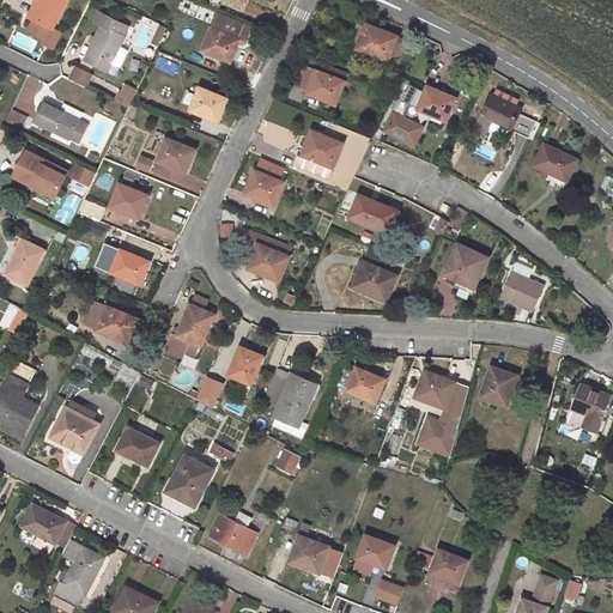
[(67,0),(38,0),(37,2),(40,2),(32,18),(53,29),(67,0)]
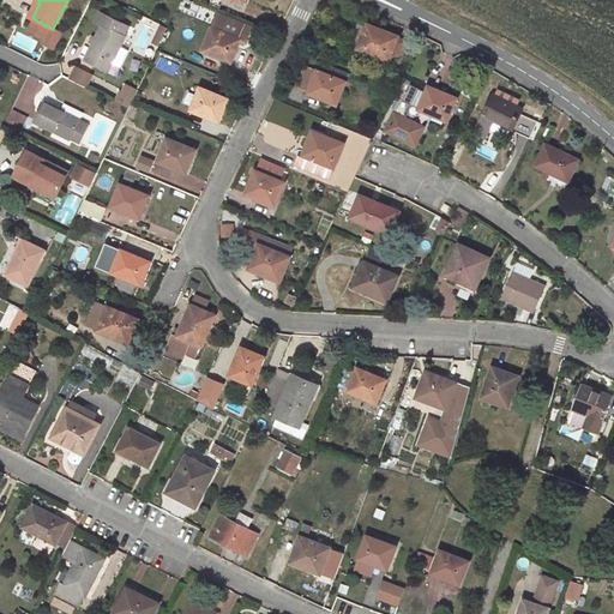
[(182,8),(191,12),(194,4),(187,0),(182,8)]
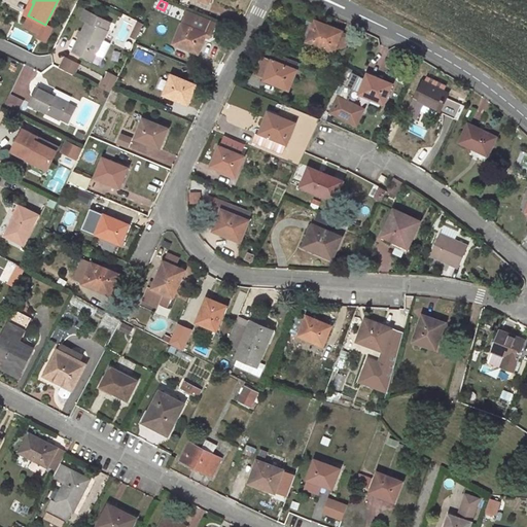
[(79,37),(73,51),(93,61),(96,54),(103,39),(106,31),(105,31),(109,23),(84,10),(81,19),(88,22),(82,33),(79,37)]
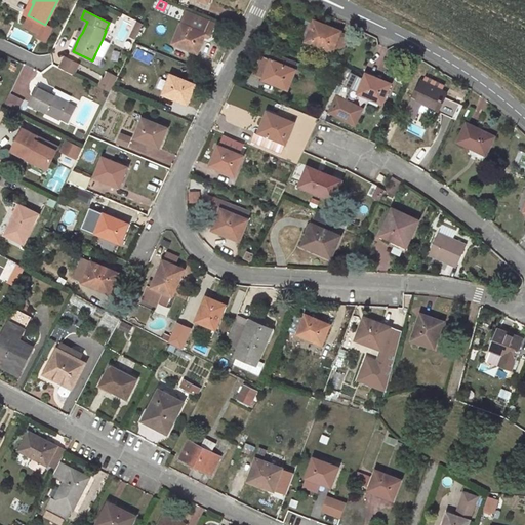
[(306,19),(298,37),(307,40),(306,41),(314,44),(314,45),(332,52),(333,50),(339,34),(340,33),(331,30),(332,28),(314,21),(313,24),(306,19)]
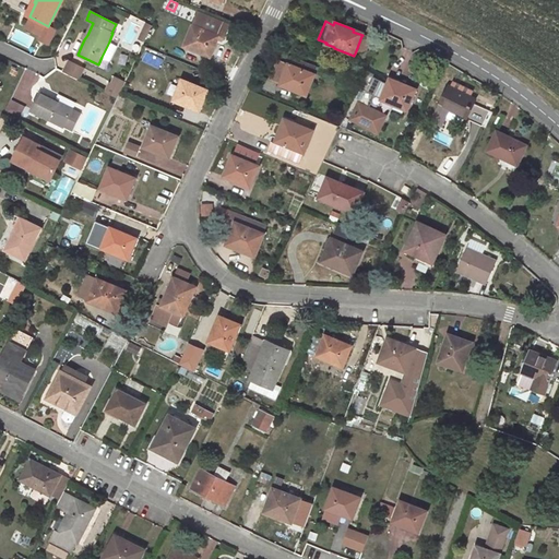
[(218,36),(192,25),(185,45),(194,48),(193,49),(205,55),(206,51),(212,54),(218,36)]
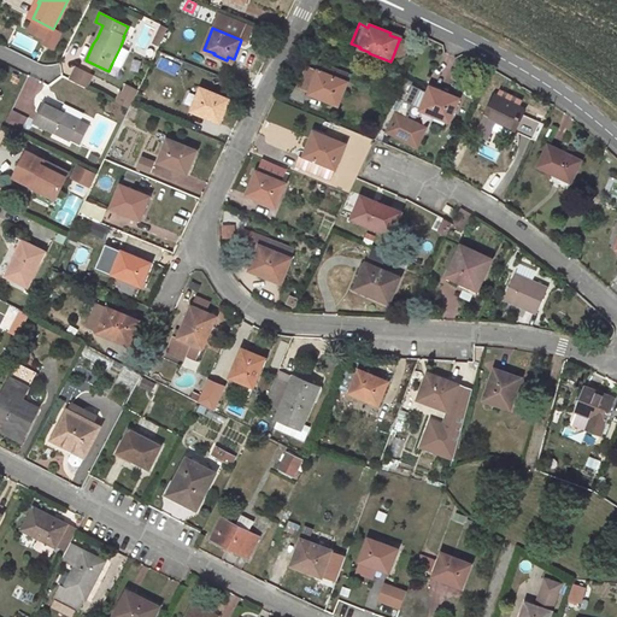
[(409,43),(399,40),(392,59),(400,63),(409,43)]
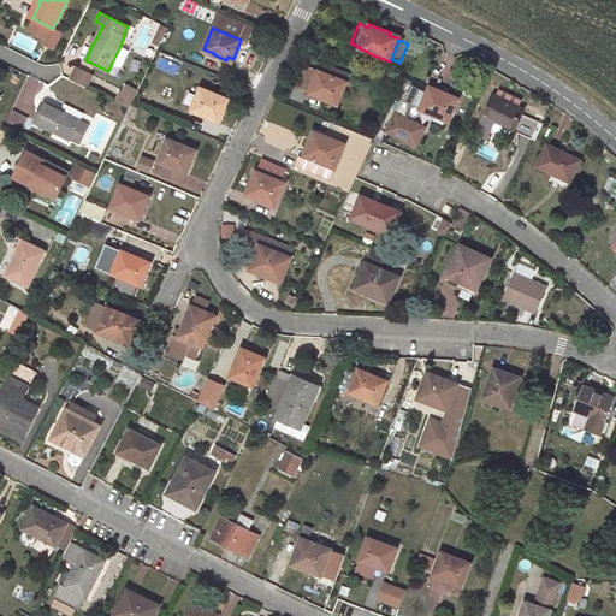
[(129,51),(120,46),(112,63),(120,67),(129,51)]
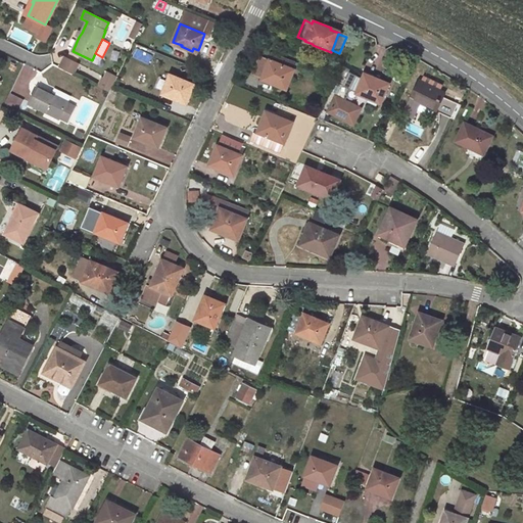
[(297,63),(273,54),(270,60),(259,56),(253,73),(272,80),(271,83),(282,87),(284,84),(288,86),(297,63)]
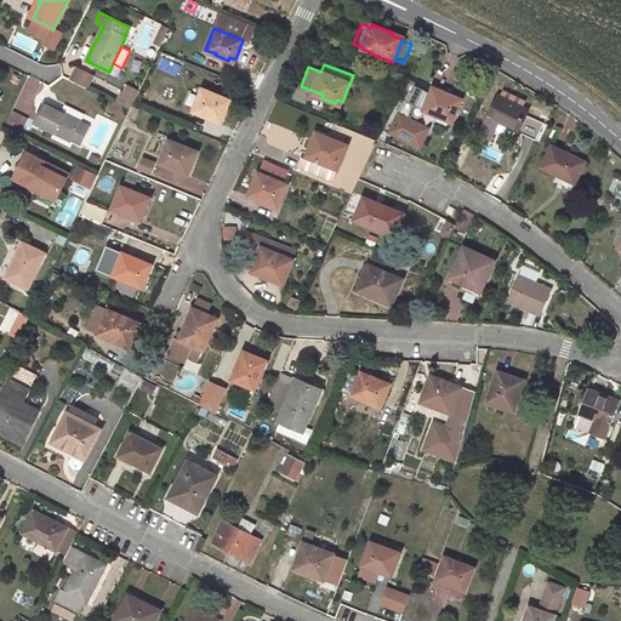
[(78,68),(72,80),(86,89),(93,75),(78,68)]
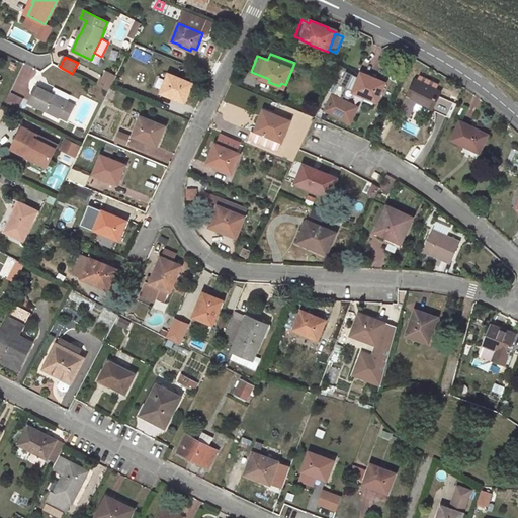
[(354,73),(340,66),(337,72),(320,108),(327,111),(351,123),(358,107),(343,99),(347,88),(353,91),(353,92),(377,102),(385,83),(369,77),(369,78),(361,74),(359,78),(354,75),(354,73)]
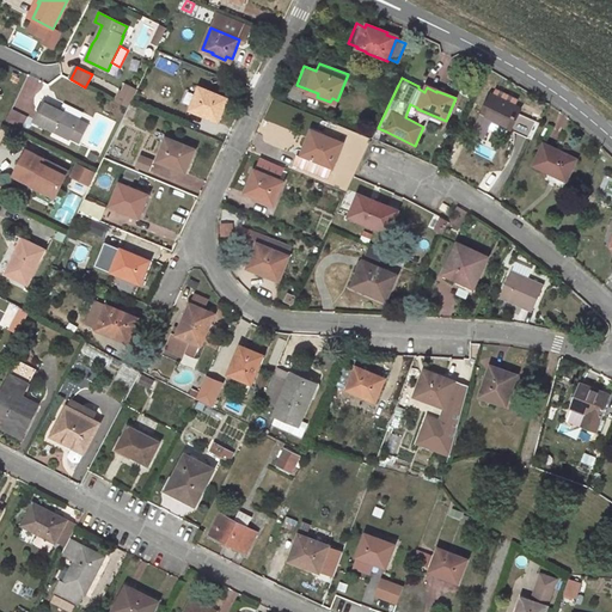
[(227,99),(200,87),(191,106),(197,109),(195,112),(208,117),(209,116),(219,121),(227,99)]
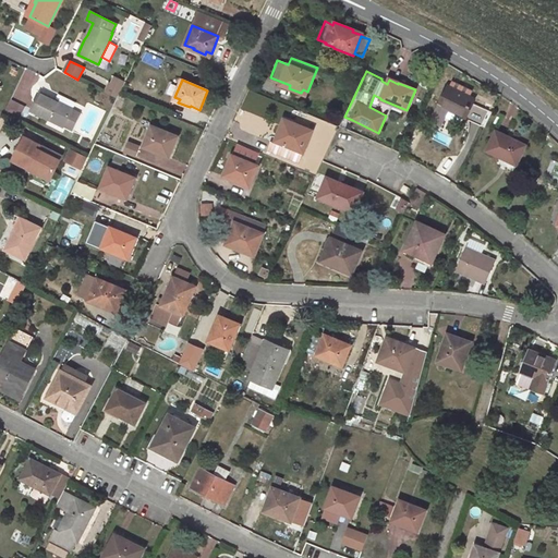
[(475,99),(448,86),(439,105),(448,109),(464,117),(465,118),(475,99)]
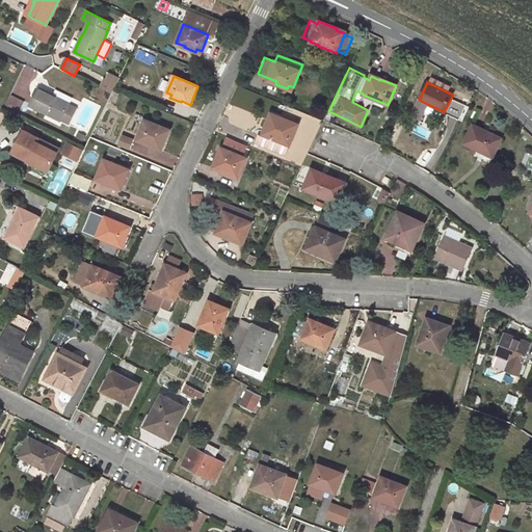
[(53,95),(37,87),(29,105),(60,122),(61,120),(69,105),(69,104),(53,95)]
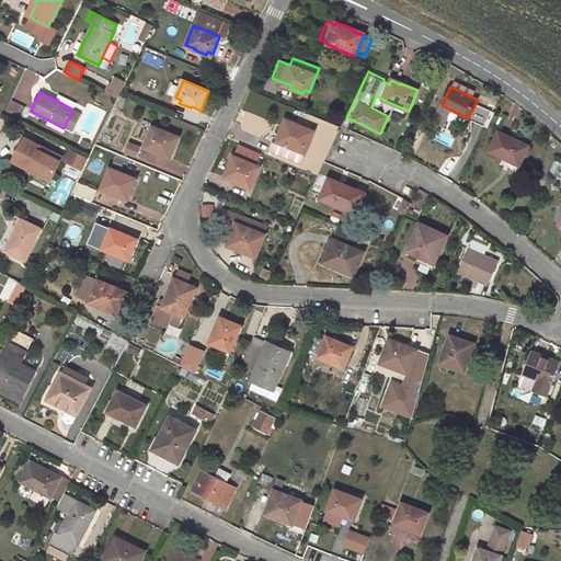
[(76,104),(58,95),(56,100),(72,110),(76,104)]
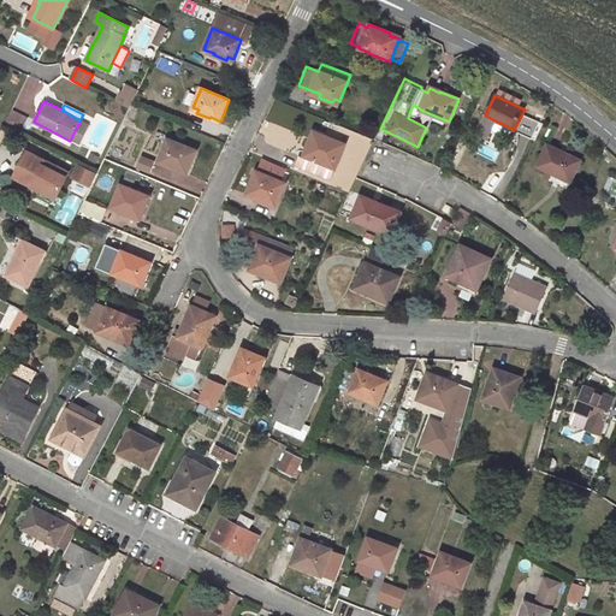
[(28,117),(11,110),(3,126),(19,135),(28,117)]
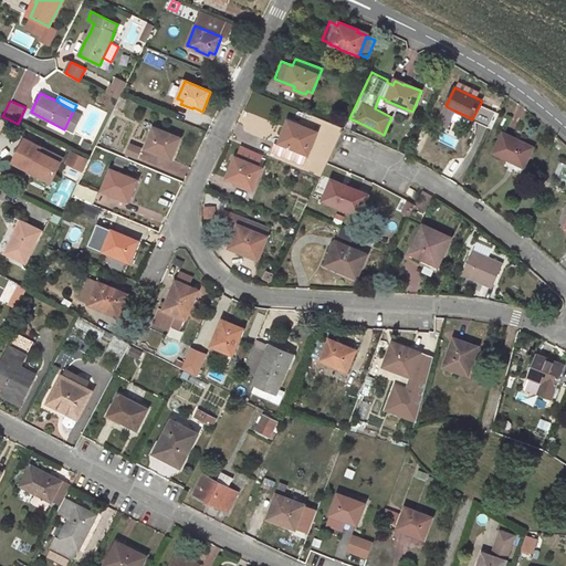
[(471,118),(454,111),(451,118),(468,126),(471,118)]
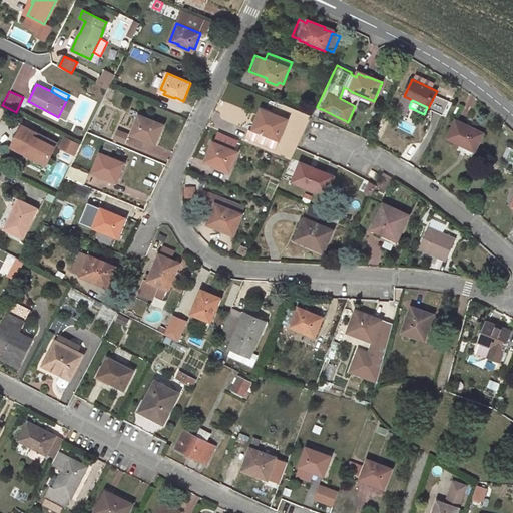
[(72,105),(66,101),(59,115),(66,118),(72,105)]
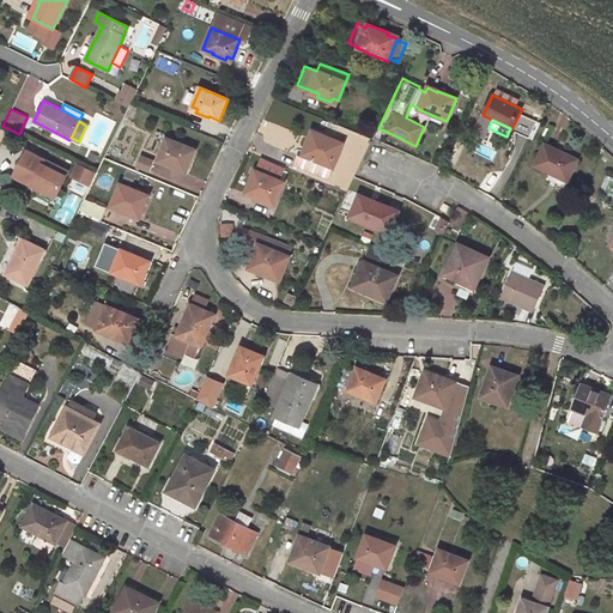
[(382,143),(387,132),(378,128),(372,139),(382,143)]
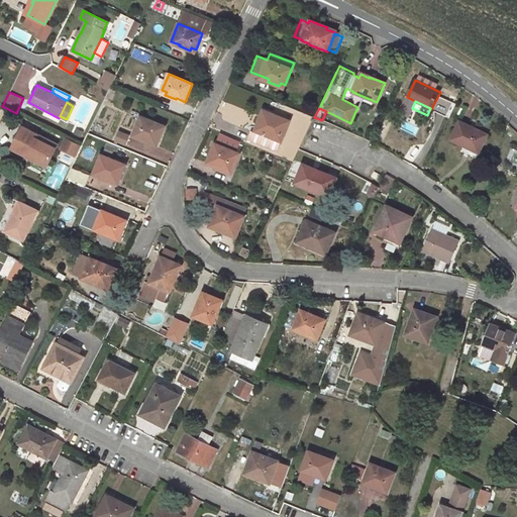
[(289,121),(263,111),(255,130),(251,139),(275,148),(278,139),(281,140),(289,121)]
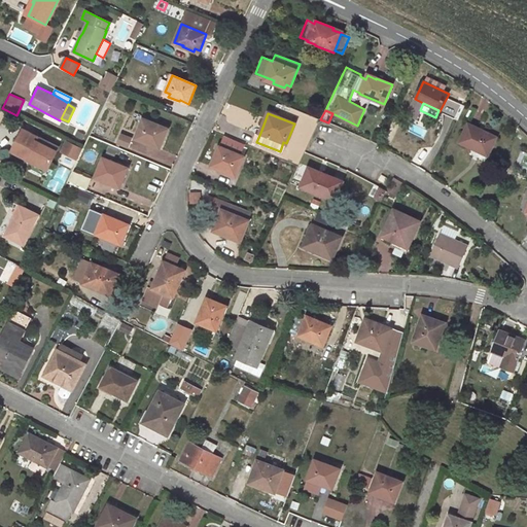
[(168,129),(143,118),(137,136),(141,138),(140,140),(150,145),(151,143),(161,147),(168,129)]
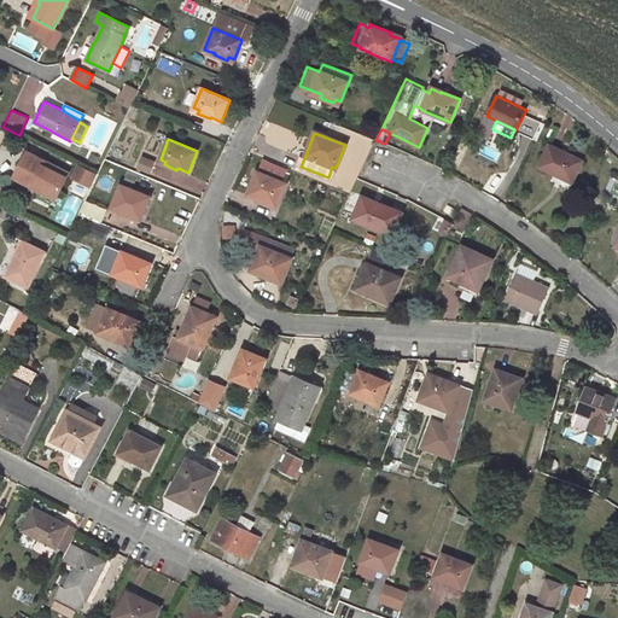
[(583,161),(549,145),(538,167),(572,184),(583,161)]
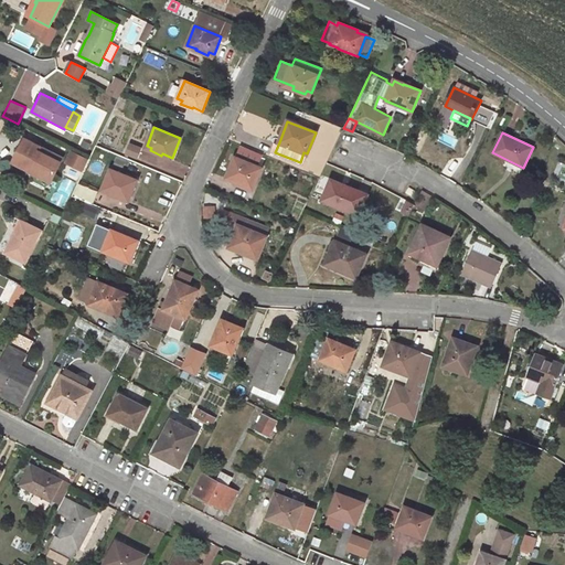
[(24,139),(12,162),(29,170),(33,162),(38,164),(35,170),(52,179),(63,159),(45,150),(41,148),(41,147),(24,139)]
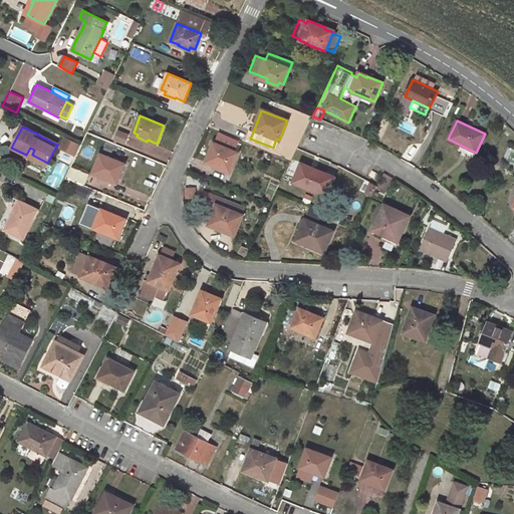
[(239,141),(220,133),(215,143),(214,143),(207,161),(215,165),(214,166),(224,170),(225,167),(231,170),(238,153),(234,152),(239,141)]
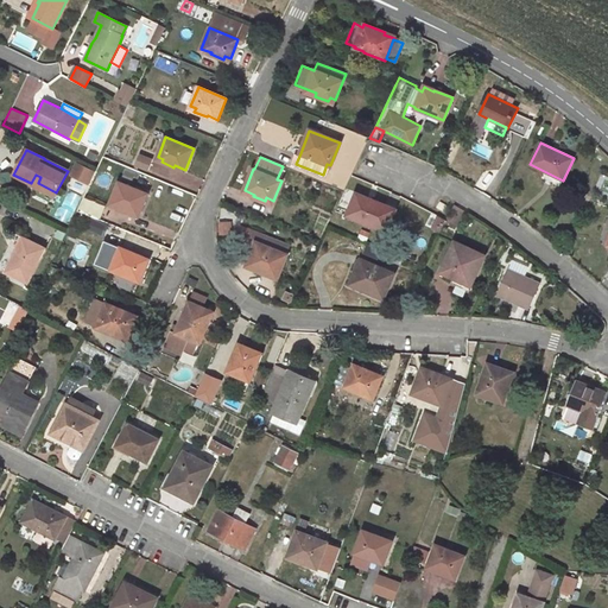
[(94,171),(77,162),(71,173),(88,183),(94,171)]
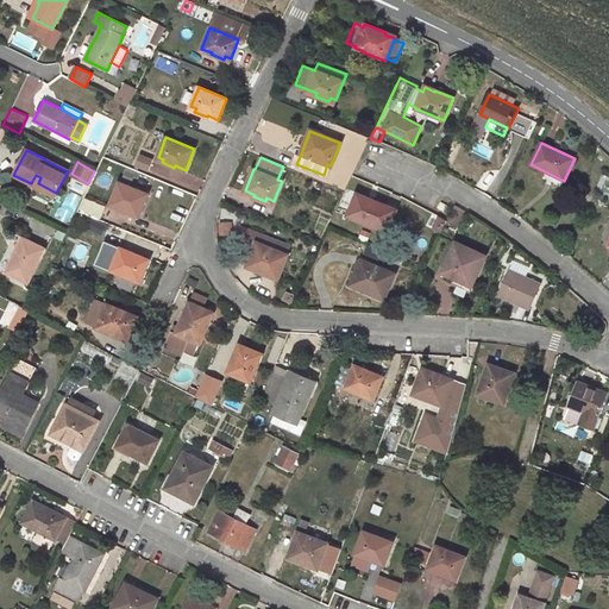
[(38,183),(41,177),(36,175),(31,183),(31,184),(55,196),(56,193),(38,183)]
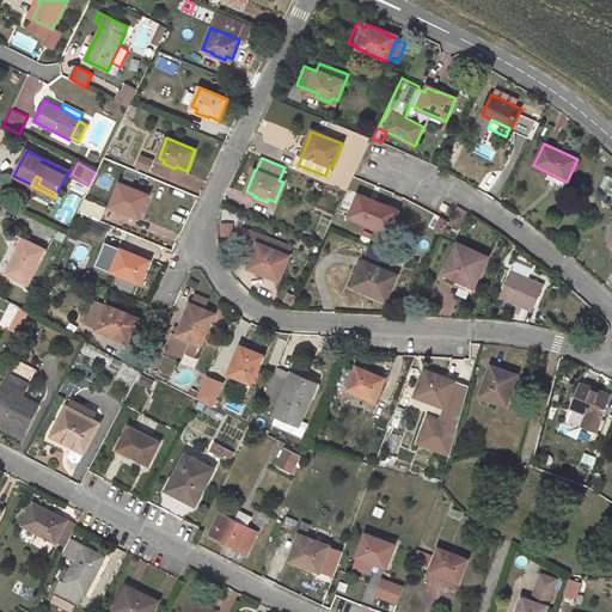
[(148,195),(120,183),(111,204),(122,209),(121,210),(134,215),(135,212),(140,214),(148,195)]
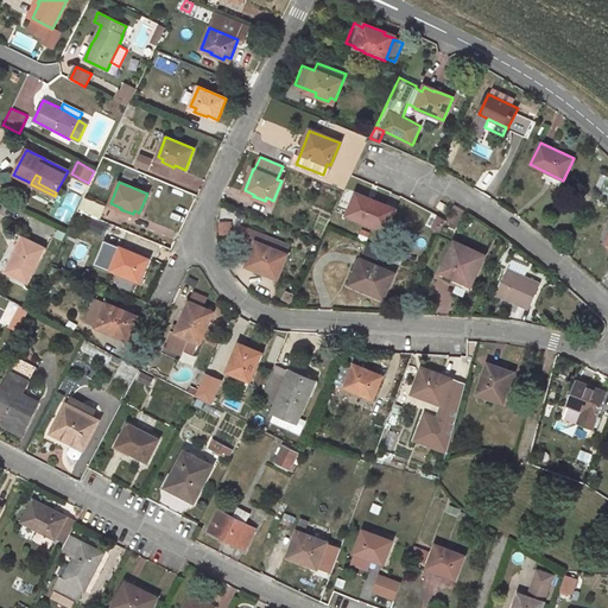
[(372,204),(366,202),(359,220),(386,232),(396,211),(385,207),(386,206),(373,201),(372,204)]
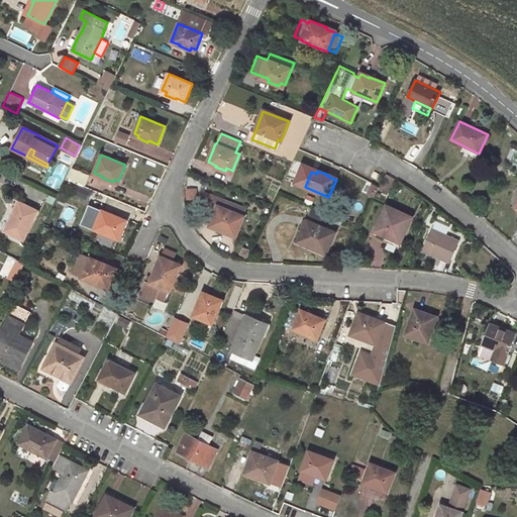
[(390,195),(396,183),(385,176),(379,188),(390,195)]
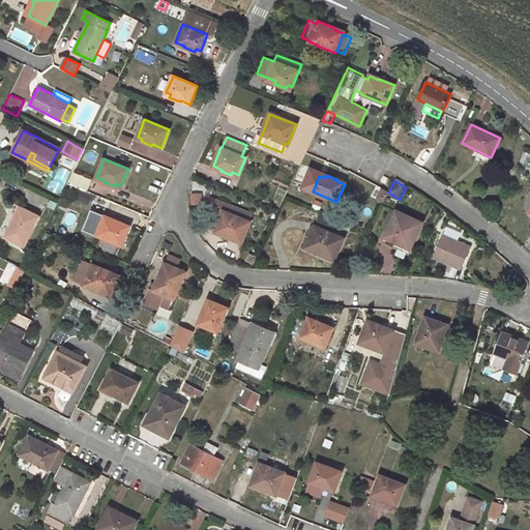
[(389,193),(382,189),(377,201),(383,204),(389,193)]
